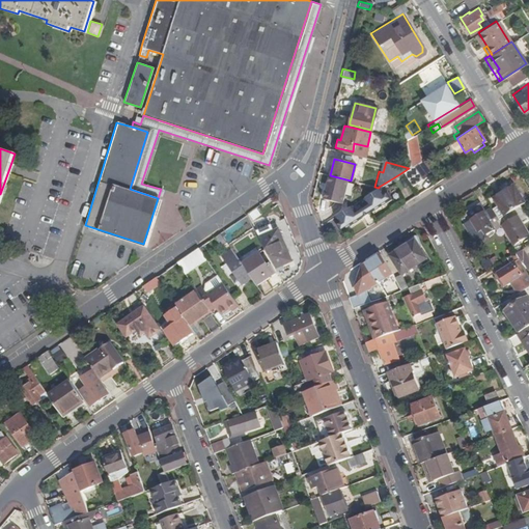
[(402,172),(411,185),(421,178),(413,166),(409,168),(402,172)]
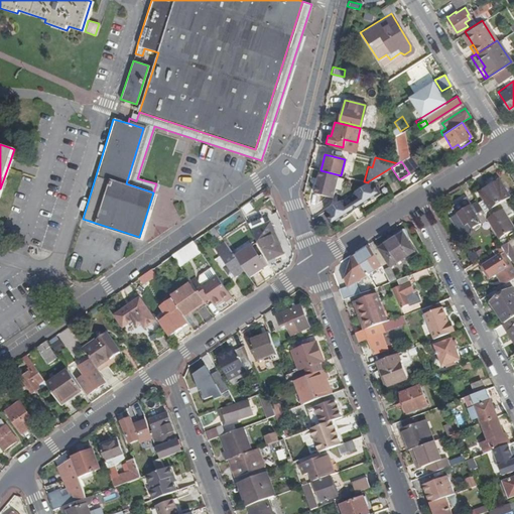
[(320,170),(317,170),(312,194),(331,198),(337,174),(320,170)]
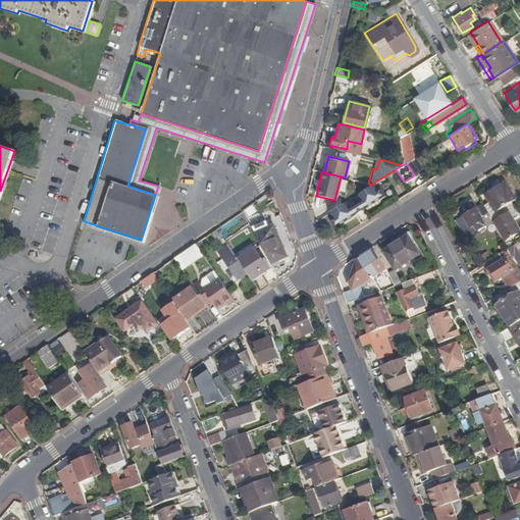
[(509,202),(515,198),(504,180),(492,188),(483,194),(487,201),(482,204),(489,214),(509,202)]
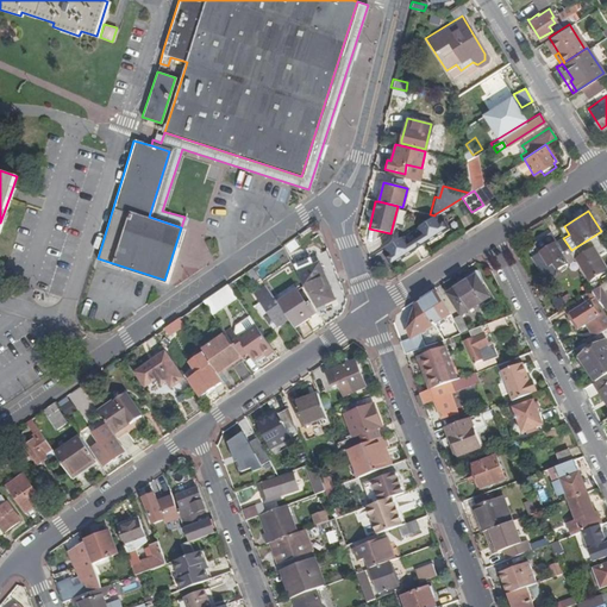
[(435,216),(385,248),(388,254),(385,256),(389,264),(415,249),(414,246),(421,243),(423,244),(448,227),(443,219),(439,221),(435,214),(435,216)]
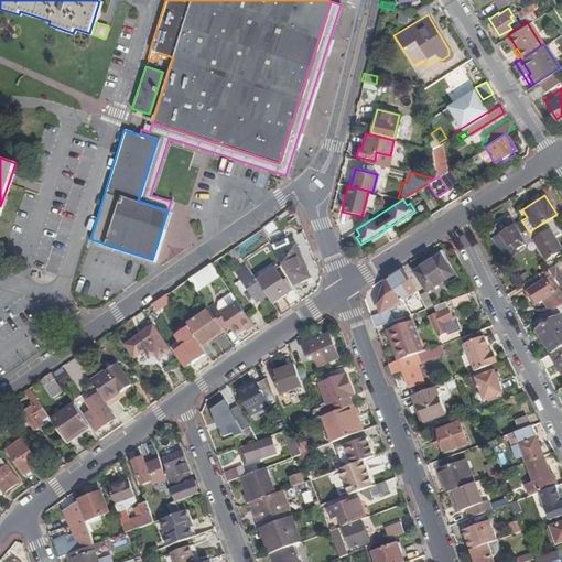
[(521,220),(520,217),(511,223),(507,216),(495,224),(507,246),(505,247),(508,252),(530,238),(527,233),(528,233),(529,231),(521,220)]
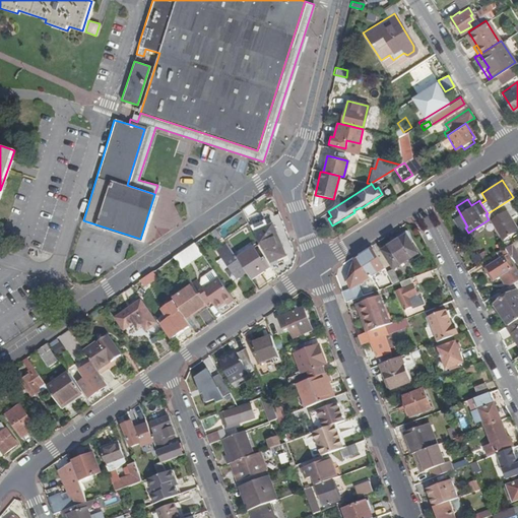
[(488,213),(487,214),(502,238),(516,229),(510,217),(515,214),(507,201),(488,213)]
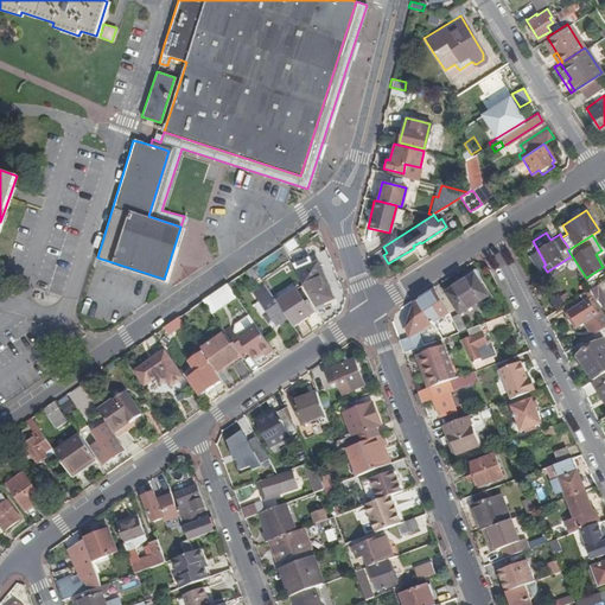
[(295,269),(317,261),(313,255),(293,263),(295,269)]
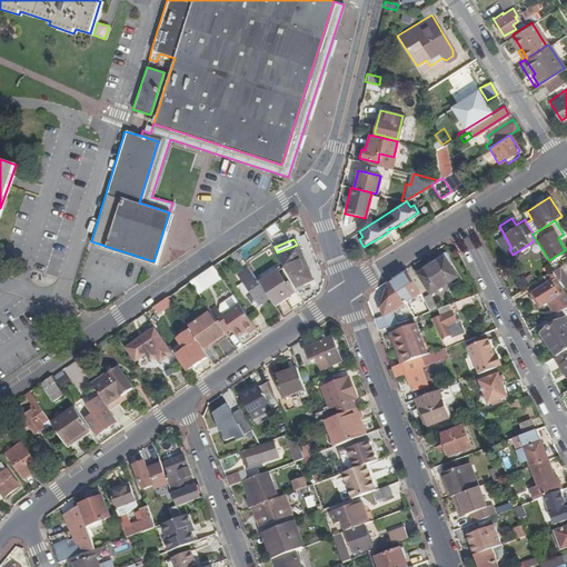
[(277,252),(295,287),(312,279),(297,244),(297,245),(277,252)]
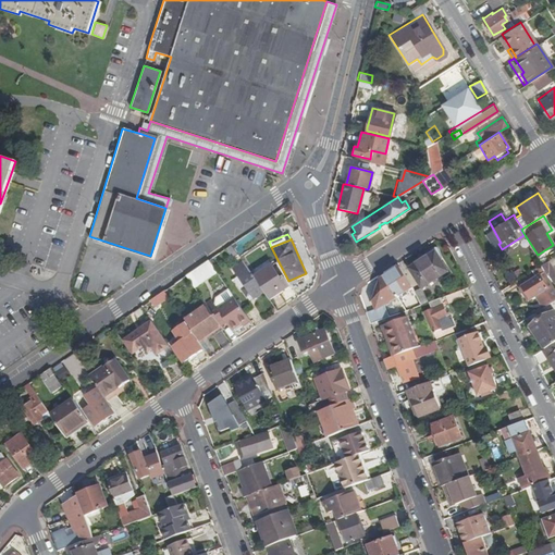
[(230,243),(224,246),(230,255),(236,251),(230,243)]
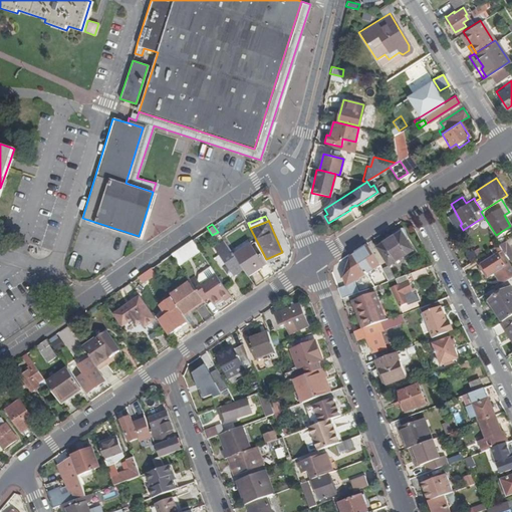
[(400,230),(376,245),(388,263),(412,249),(400,230)]
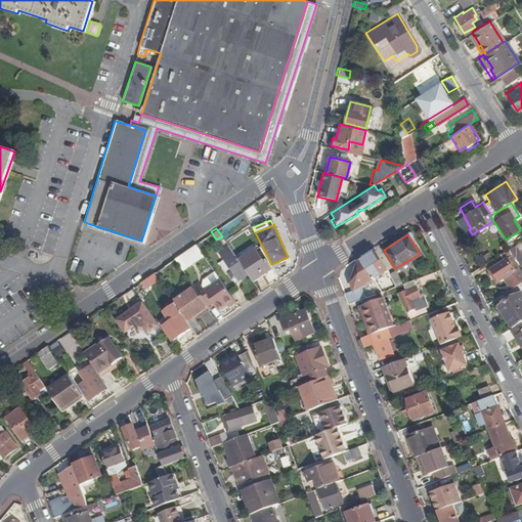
[(174,257),(182,268),(203,255),(194,244),(174,257)]
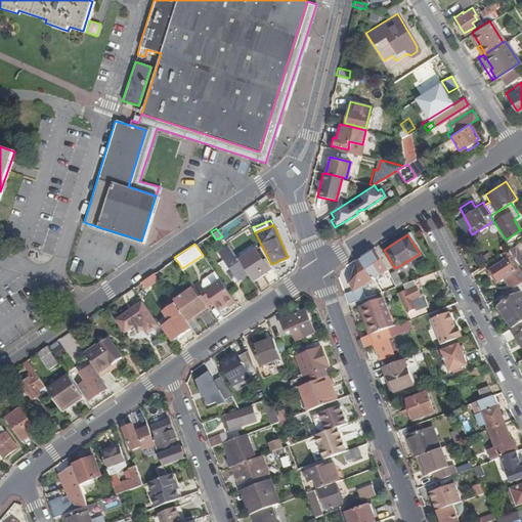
[(237,279),(247,272),(237,259),(227,244),(217,251),(229,268),(226,270),(230,277),(234,275),(237,279)]
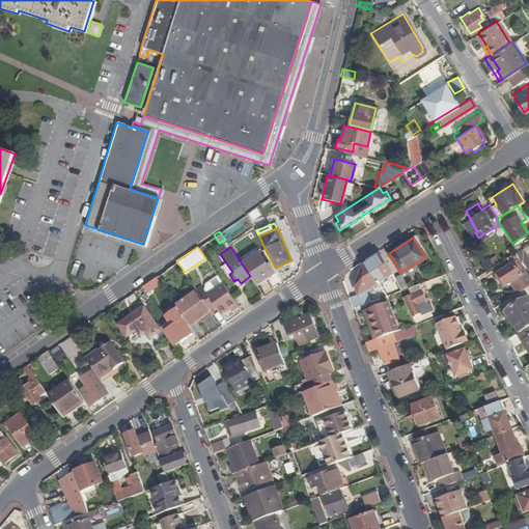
[(528,250),(524,254),(522,249),(514,253),(519,260),(521,258),(527,269),(528,268),(528,250)]
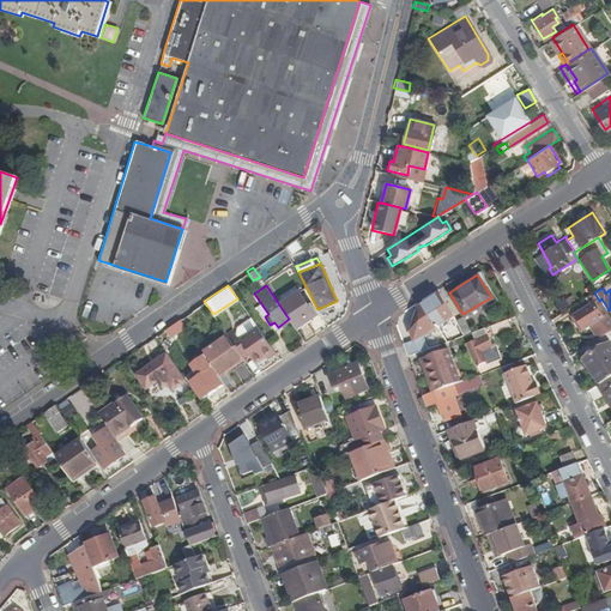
[(298,290),(278,303),(289,319),(296,330),(318,315),(310,304),(309,306),(298,290)]
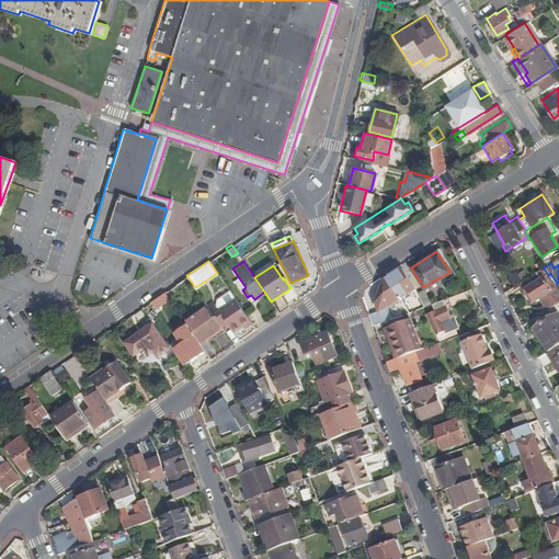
[(385,305),(413,287),(400,266),(381,278),(374,301),(377,308),(366,314),(371,324),(389,318),(385,305)]
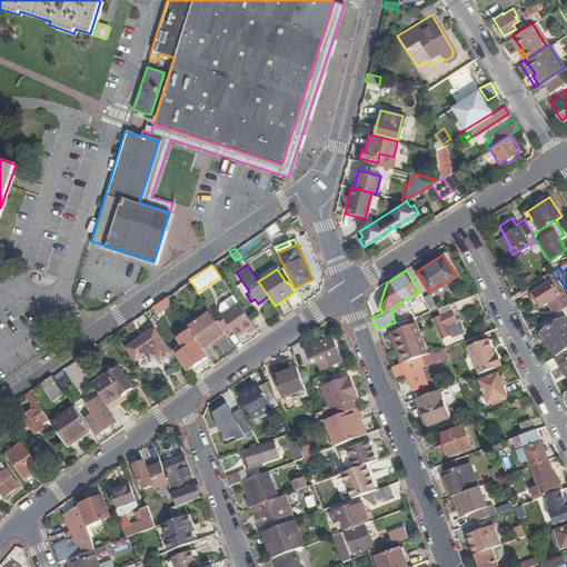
[(566,304),(566,298),(557,281),(553,285),(549,279),(531,290),(539,304),(555,295),(561,308),(566,304)]
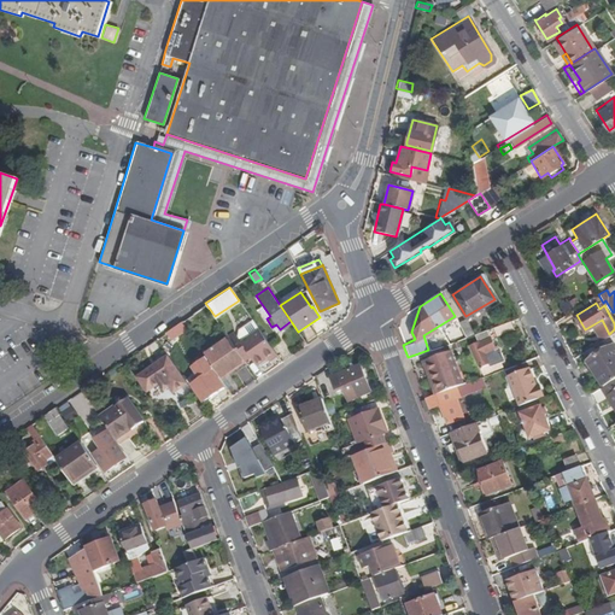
[(457,321),(464,335),(473,333),(464,317),(457,321)]
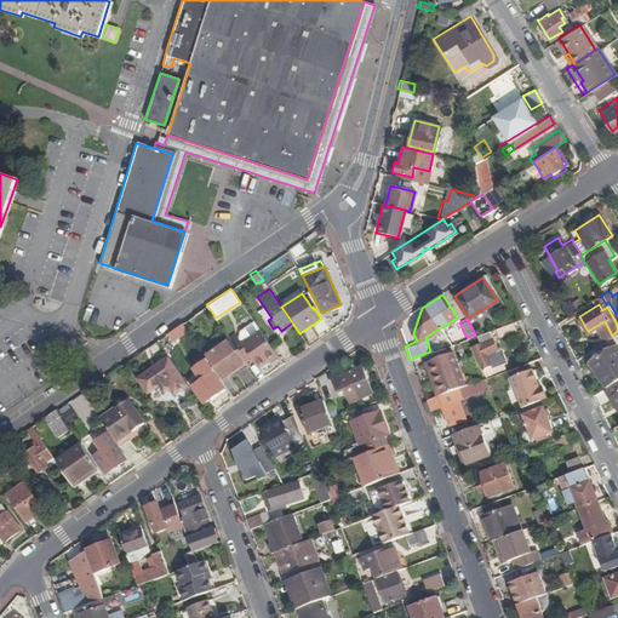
[(181,321),(169,331),(175,338),(187,330),(181,321)]
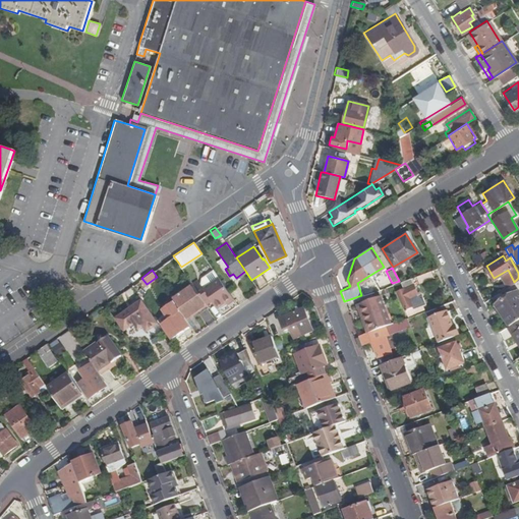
[(431,276),(429,270),(414,275),(417,282),(431,276)]
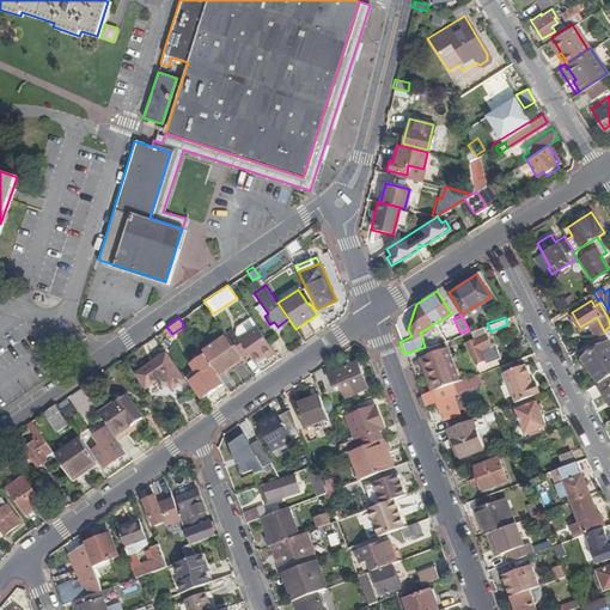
[(481,325),(470,330),(474,339),(465,341),(479,370),(487,366),(485,361),(499,355),(494,345),(489,347),(481,325)]
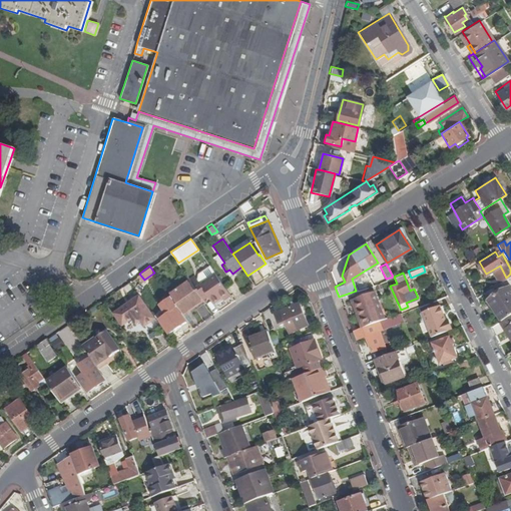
[(196,280),(191,283),(202,299),(207,296),(212,302),(227,292),(214,274),(199,285),(196,280)]
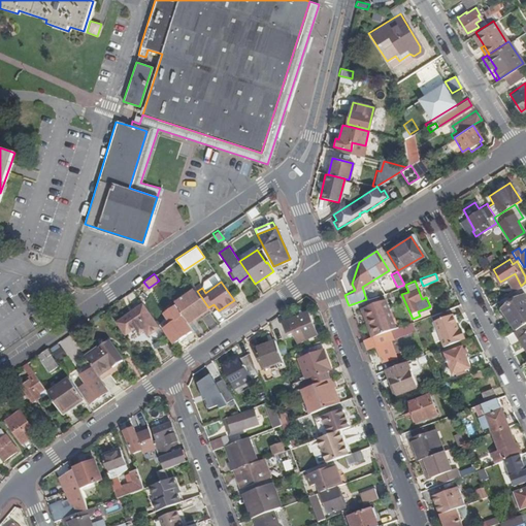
[(173,302),(188,323),(209,308),(208,307),(197,291),(195,288),(173,302)]
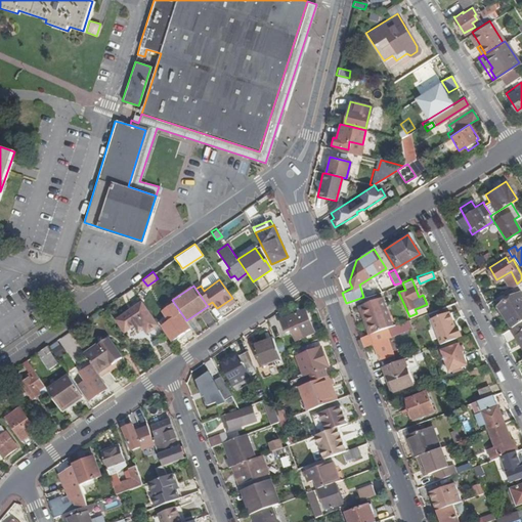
[(137,295),(141,301),(146,307),(153,303),(144,291),(137,295)]
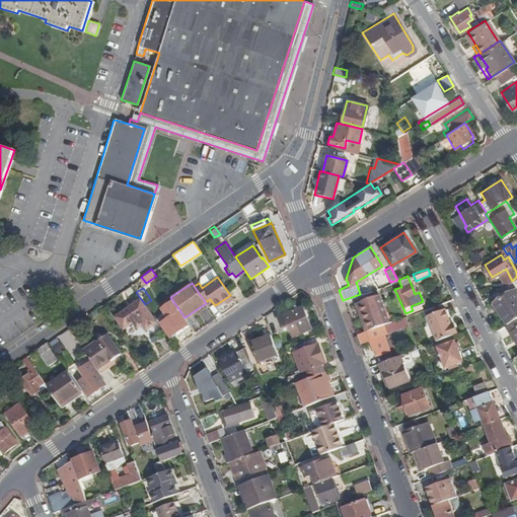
[(516,315),(516,293),(514,289),(493,303),(505,323),(516,315)]
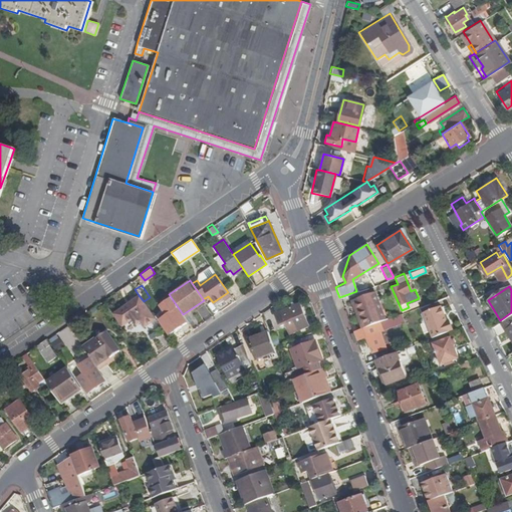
[(373,291),(354,298),(364,325),(374,322),(379,320),(376,311),(380,309),(373,291)]
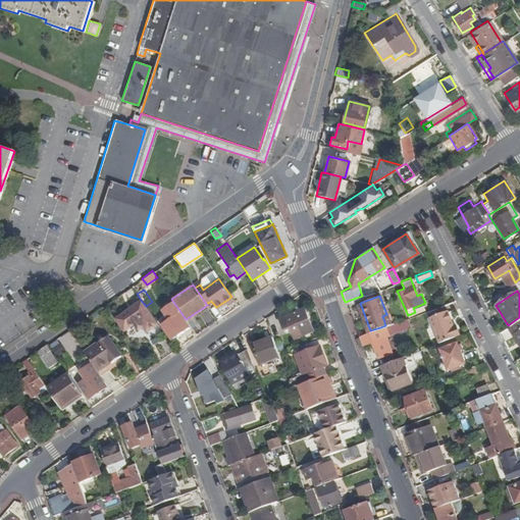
[(146,306),(141,300),(115,317),(123,329),(134,323),(137,327),(142,324),(146,330),(157,323),(146,306)]
